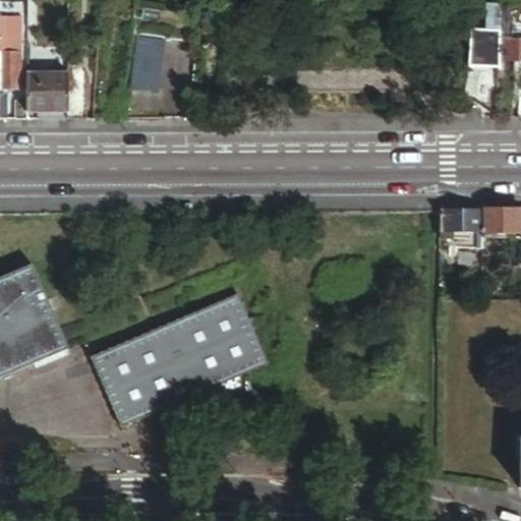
[(502,14),(502,21),(520,21),(520,7),(503,6),(502,14)]
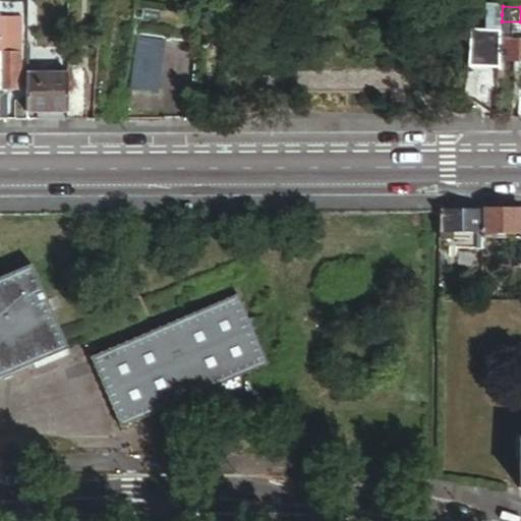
[(489,30),(502,31),(502,21),(502,14),(490,13),(489,30)]
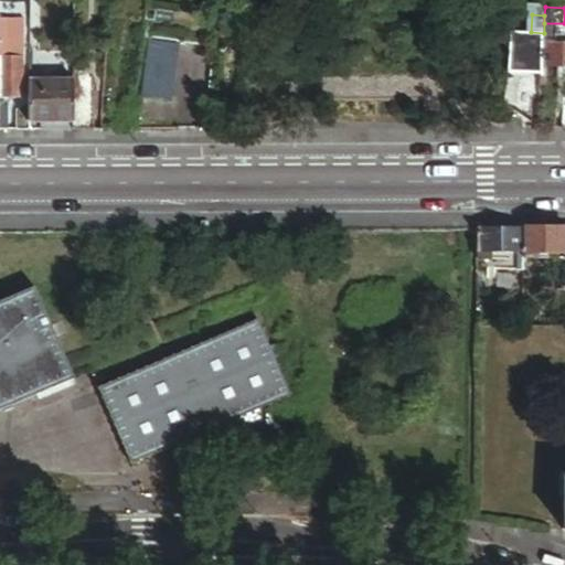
[(22,19),(0,19),(0,42),(22,43),(22,19)]
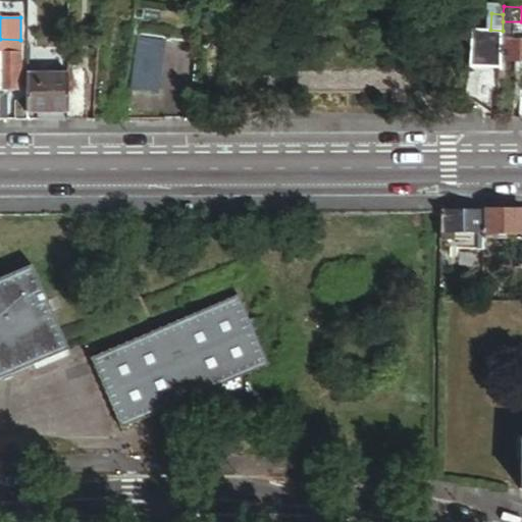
[(503,31),(502,39),(518,39),(521,32),(521,21),(503,21),(503,31)]
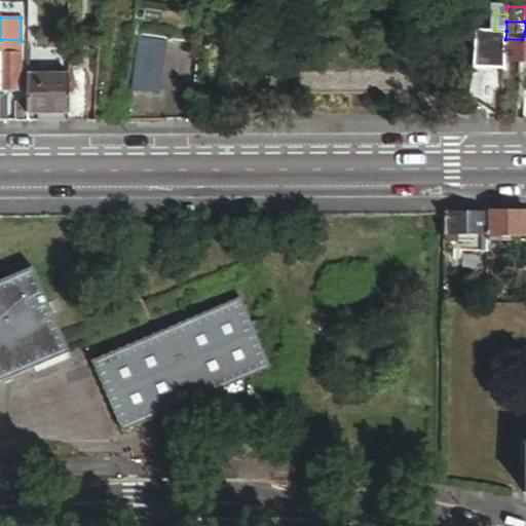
[(478,30),(477,30),(474,67),(475,67),(479,68),(504,69),(504,62),(505,39),(506,31),(494,30),(478,30)]
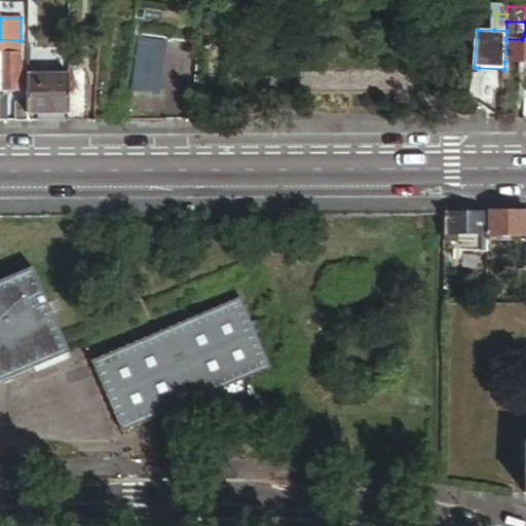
[(21,40),(0,39),(0,92),(20,92),(21,40)]
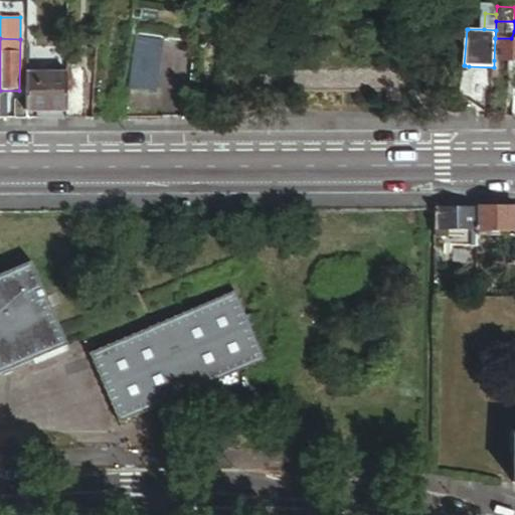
[(161,43),(134,38),(125,90),(152,95),(161,43)]
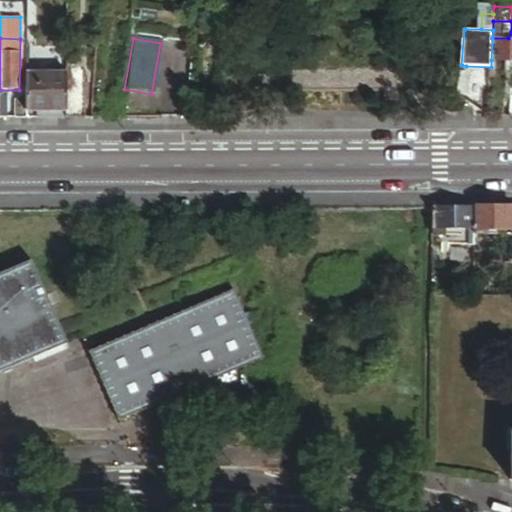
[(492,38),(491,60),(511,60),(511,38),(508,38),(492,38)]
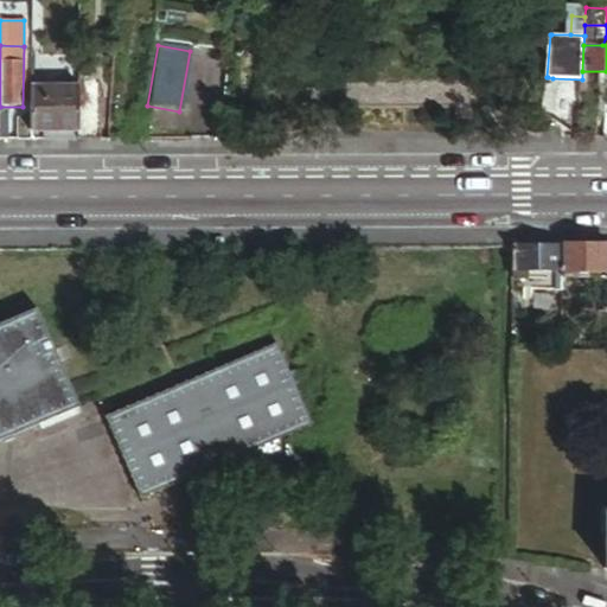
[(77,141),(101,141),(101,106),(98,106),(100,85),(95,78),(78,78),(78,87),(77,141)]
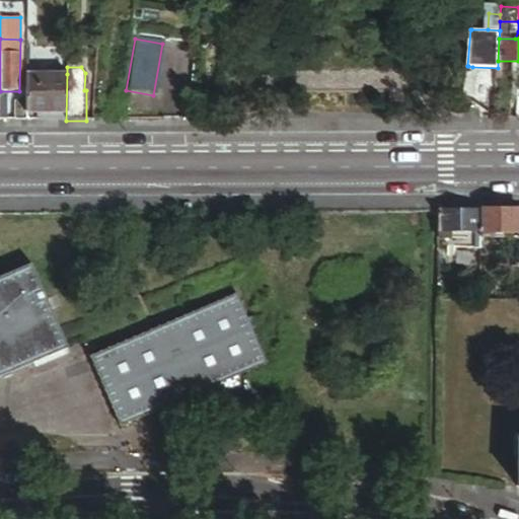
[(476,71),(466,71),(464,94),(474,95),(475,87),(476,71)]
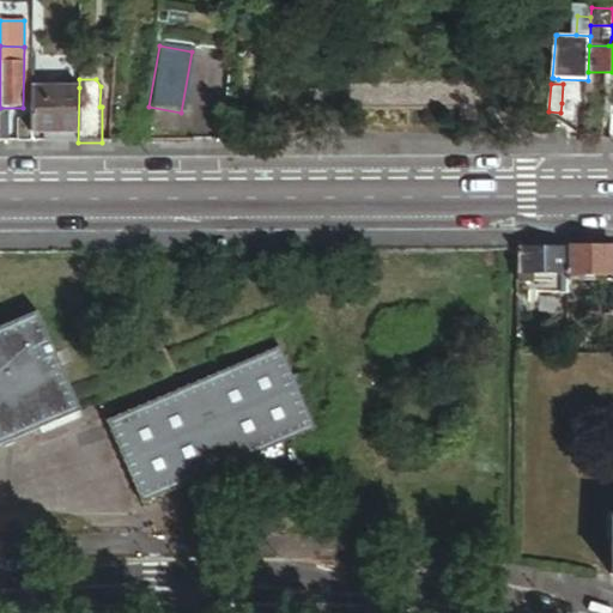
[(32,89),(32,133),(47,133),(47,143),(78,143),(79,87),(32,89)]
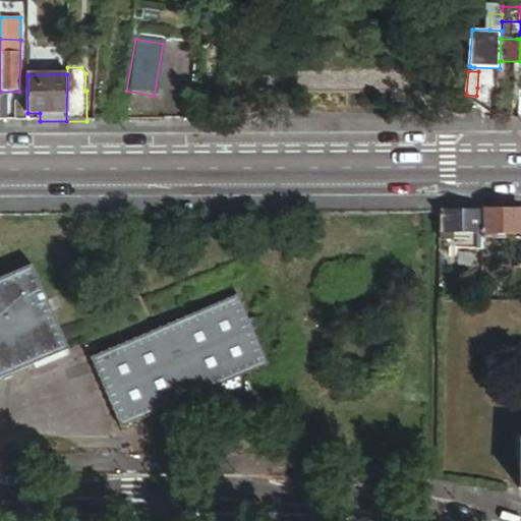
[(476,104),(488,115),(490,88),(477,88),(476,96),(476,104)]
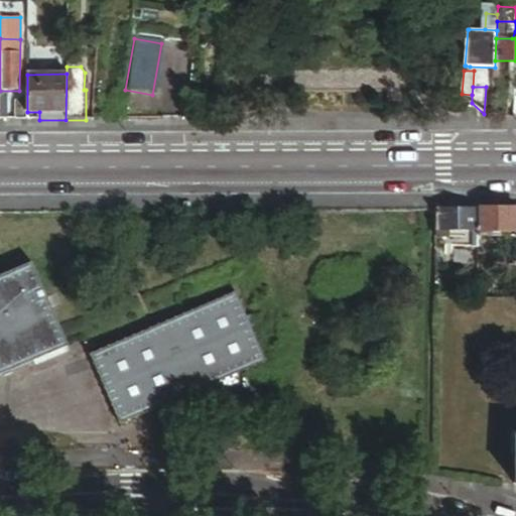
[(480,231),(480,209),(436,209),(435,231),(435,239),(449,238),(449,231),(473,231),(480,231)]
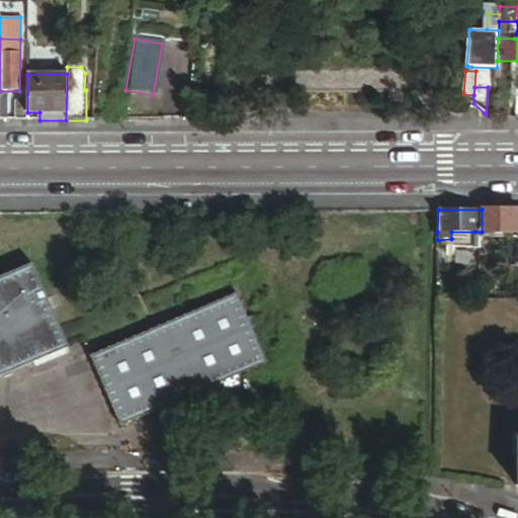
[(517,209),(482,209),(482,232),(487,232),(517,231),(517,209)]
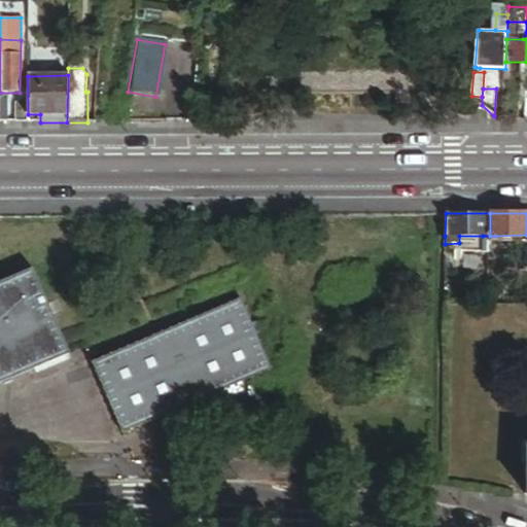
[(33,269),(0,282),(0,385),(69,355),(33,269)]
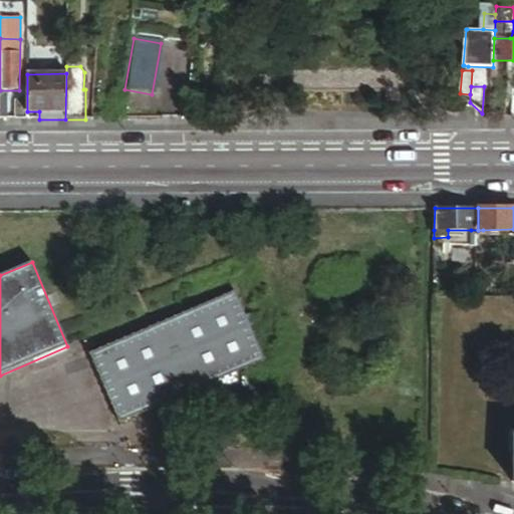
[(246,328),(242,317),(231,292),(88,351),(118,422),(260,361),(246,328)]
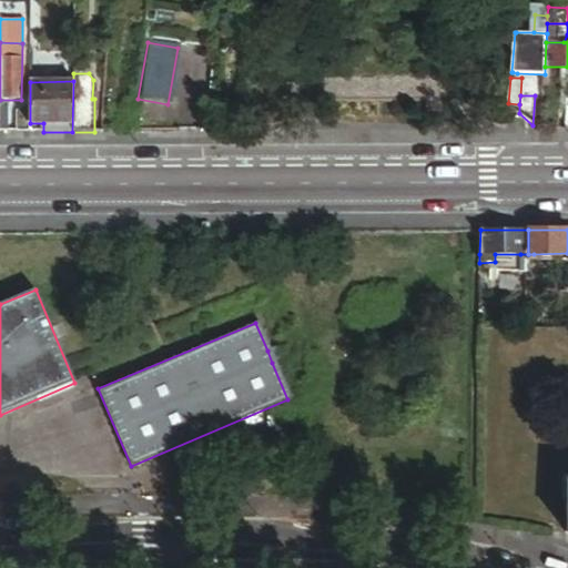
[(271,348),(267,351),(272,363),(276,361),(271,348)]
